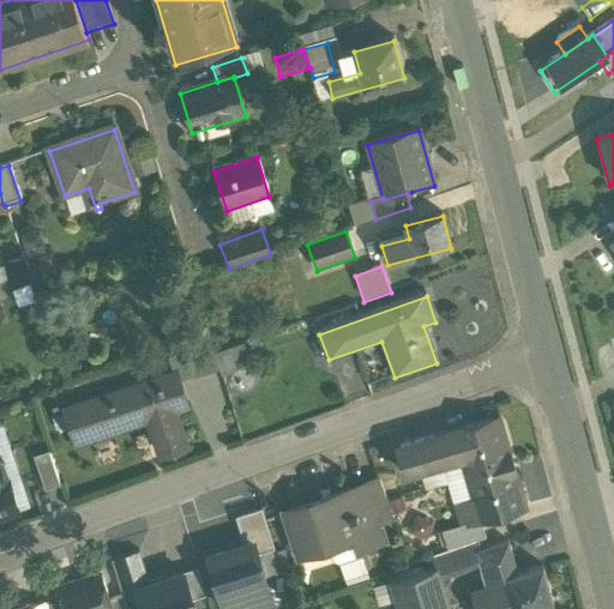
[(210,344),(184,353),(193,380),(218,372),(210,344)]
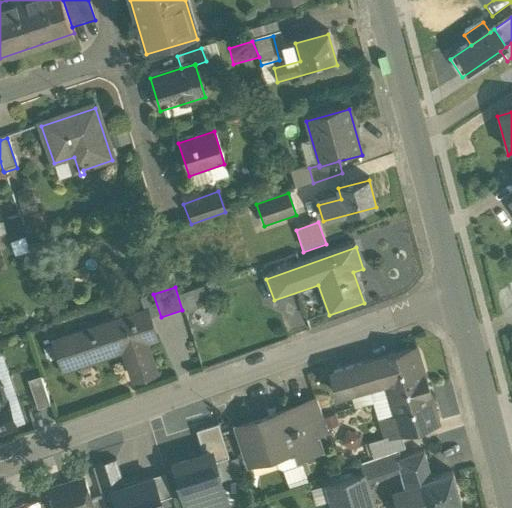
[(145,313),(56,343),(63,365),(122,345),(134,381),(154,374),(142,339),(153,335),(145,313)]
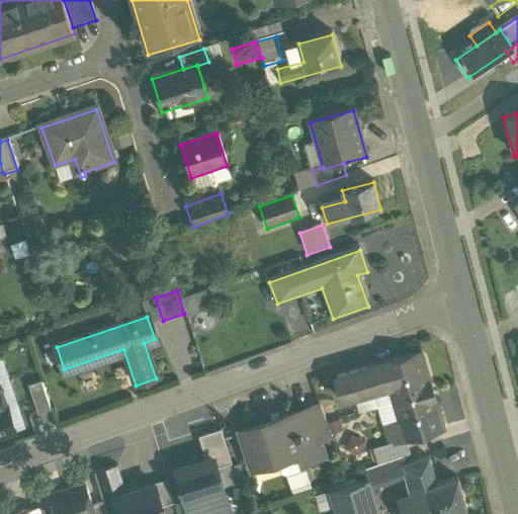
[(421,355),(367,370),(372,389),(373,389),(375,393),(387,389),(393,404),(431,393),(421,355)]
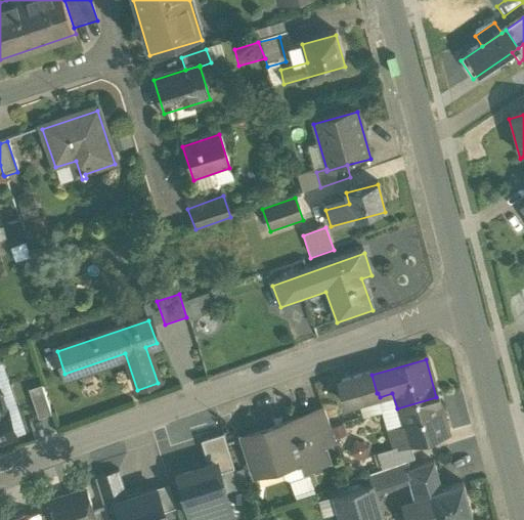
[(372,375),(340,384),(347,407),(380,397),(378,393),(377,393),(372,375)]
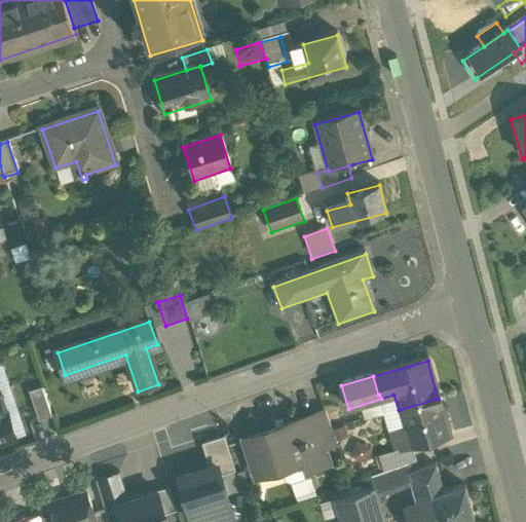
[(42,389),(30,394),(39,422),(52,418),(42,389)]
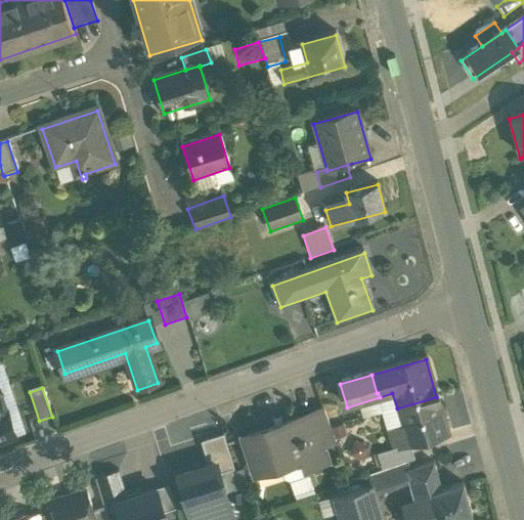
[(0,392),(0,418),(9,416),(1,392),(0,392)]
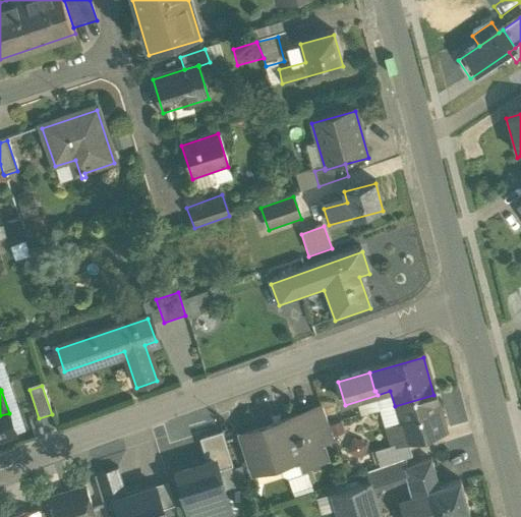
[(433,395),(395,406),(400,424),(385,428),(391,448),(391,449),(407,444),(445,433),(433,395)]
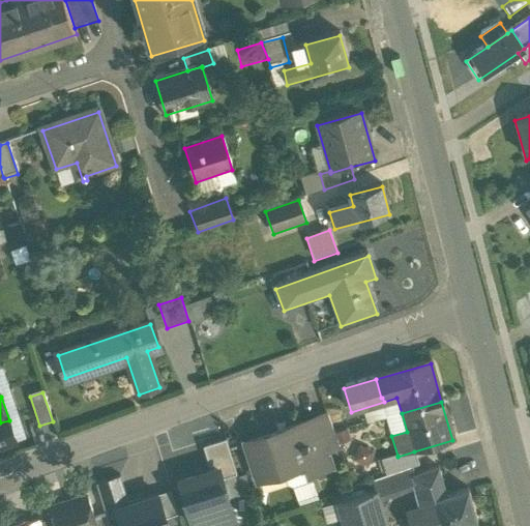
[(351,437),(336,407),(326,411),(342,441),(351,437)]
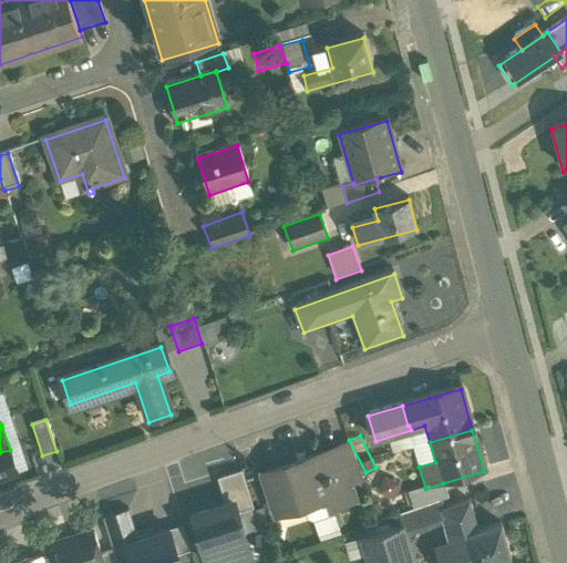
[(363,481),(351,448),(338,452),(350,485),(363,481)]
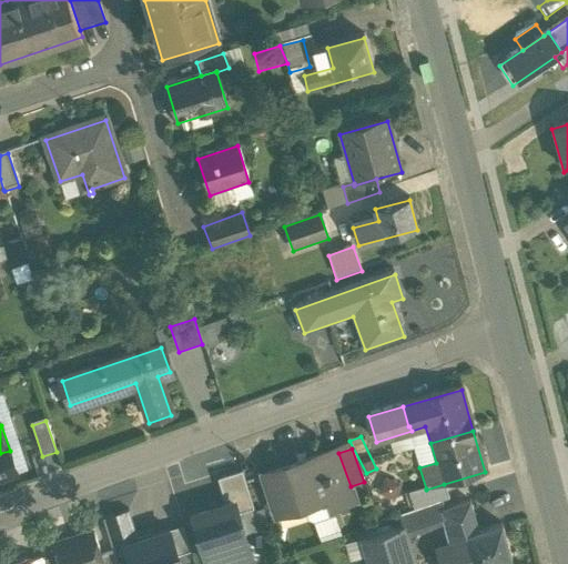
[(0,453),(0,482),(19,476),(10,451),(0,453)]
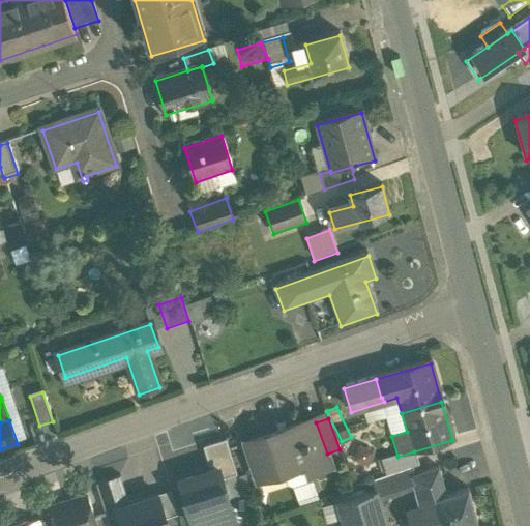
[(316,422),(246,445),(259,481),(306,465),(311,476),(332,469),(327,454),(316,422)]
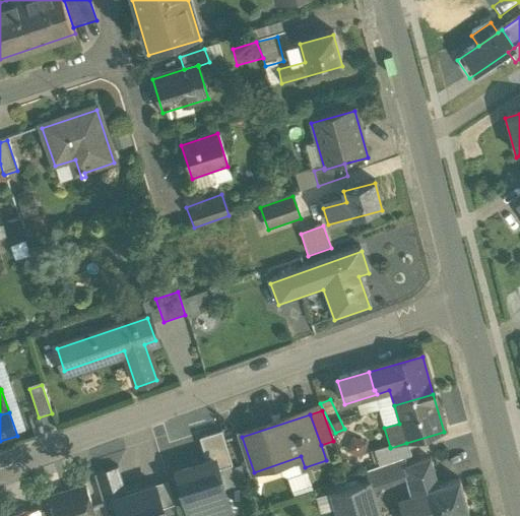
[(220,432),(199,439),(209,467),(216,465),(219,471),(233,467),(220,432)]
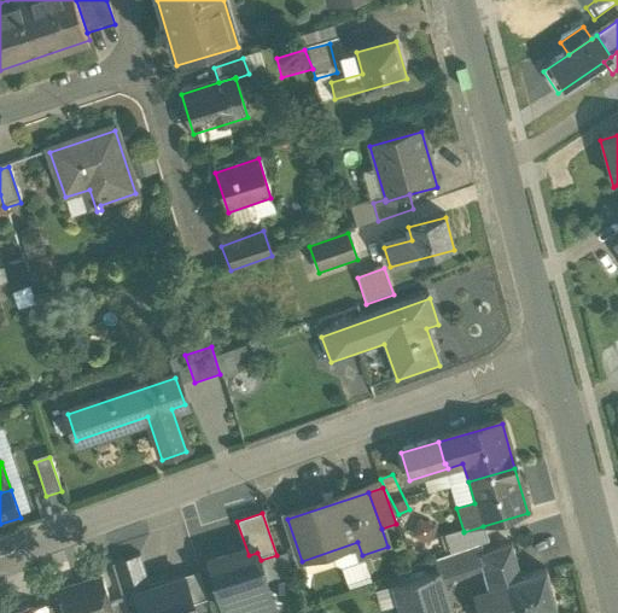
[(464,531),(445,536),(452,556),(481,547),(489,544),(483,526),(464,532),(464,531)]
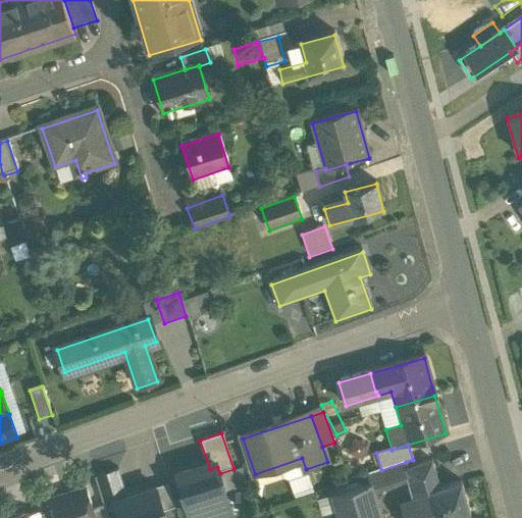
[(431,463),(409,469),(406,462),(381,470),(366,475),(369,486),(371,486),(374,496),(408,484),(434,475),(431,463)]
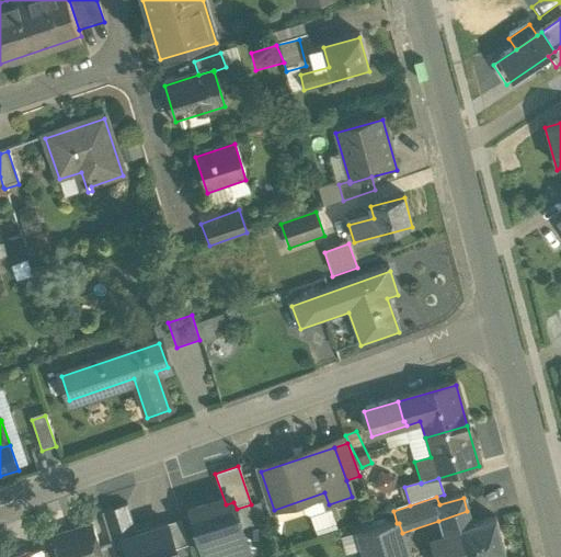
[(226,504),(192,515),(205,556),(251,556),(237,509),(233,502),(226,504)]
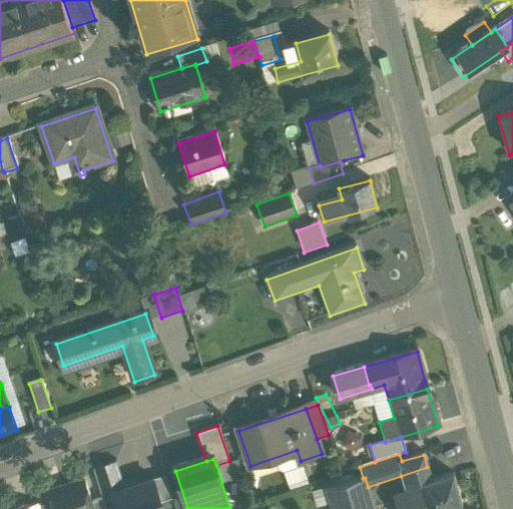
[(114,462),(94,469),(104,501),(116,497),(115,490),(122,488),(114,462)]
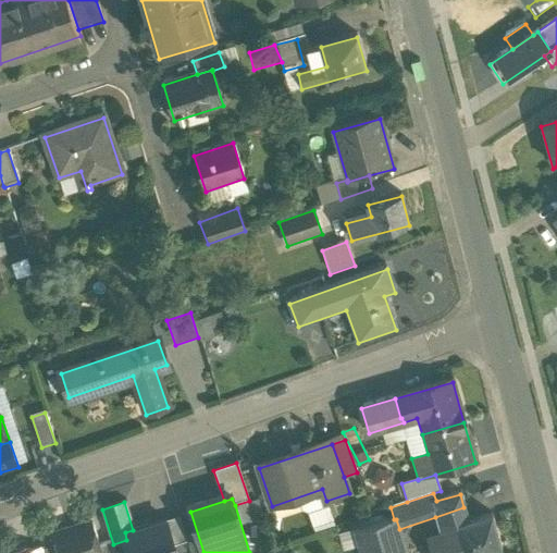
[(463,507),(435,517),(440,531),(446,529),(457,527),(468,524),(463,507)]
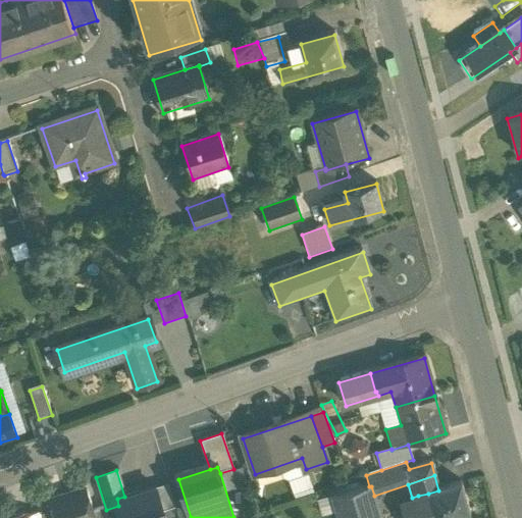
[(168,484),(154,487),(161,512),(174,508),(168,484)]
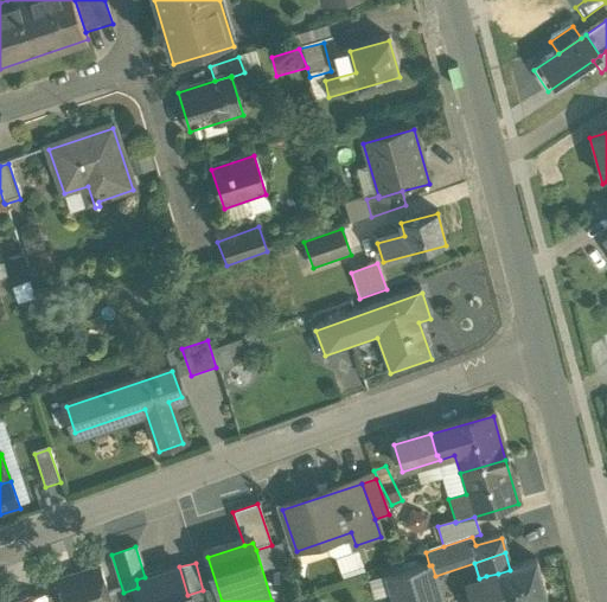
[(510,570),(498,574),(505,601),(542,601),(547,600),(537,563),(510,570)]
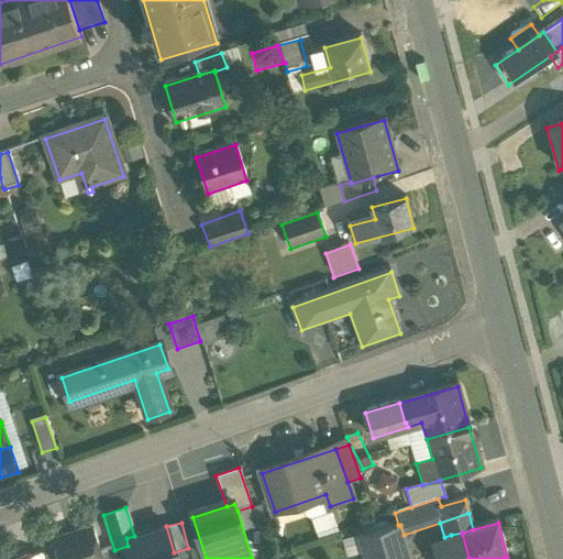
[(398,525),(360,536),(365,558),(410,558),(404,535),(400,525),(398,525)]
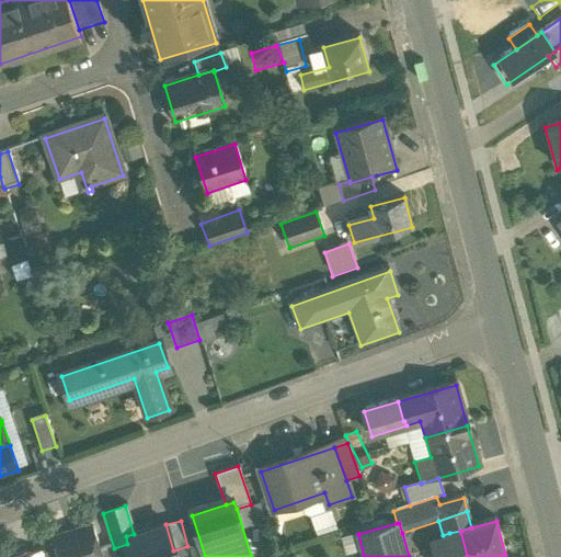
[(134,534),(126,536),(127,544),(132,556),(175,556),(173,550),(165,524),(134,534)]
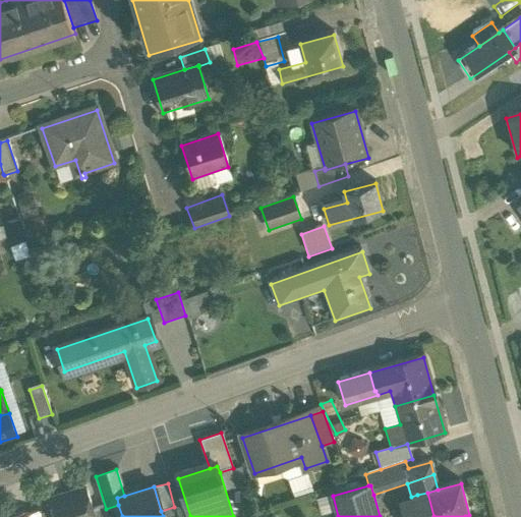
[(85,490),(50,500),(55,516),(94,516),(93,512),(85,490)]
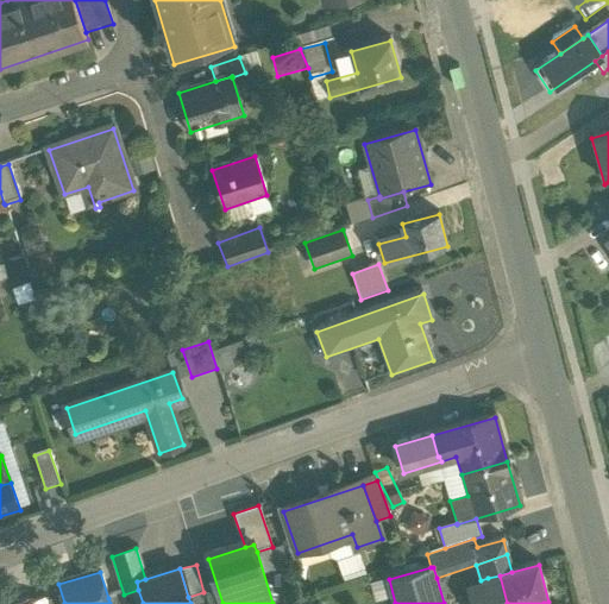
[(507,603),(500,576),(488,578),(490,585),(468,591),(470,603),(507,603)]
